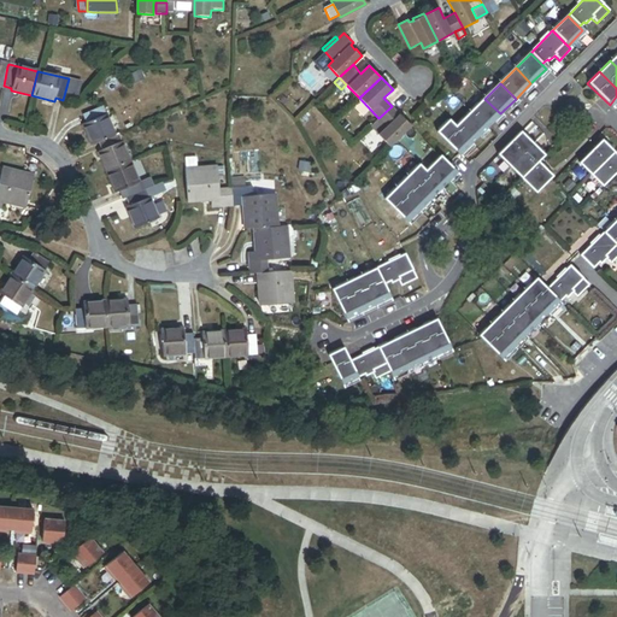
[(500,113),(485,99),(470,113),(486,129),(500,113)]
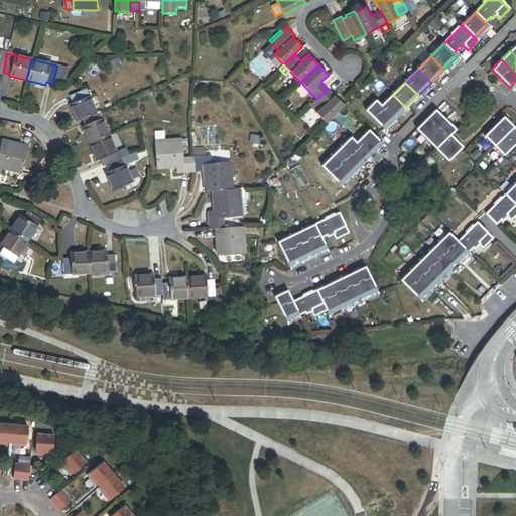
[(86,89),(69,96),(72,103),(68,104),(76,121),(81,119),(96,113),(86,89)]
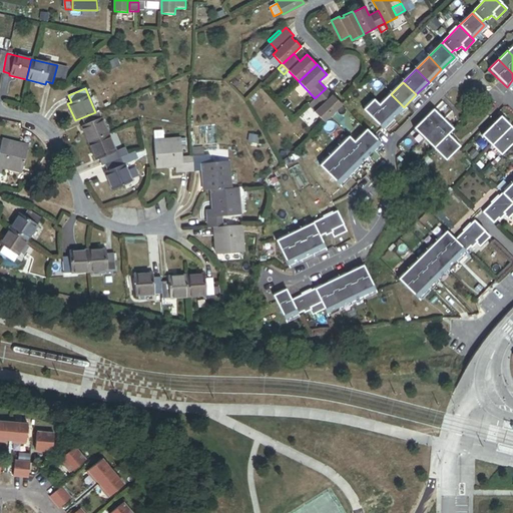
[(335,98),(326,88),(315,98),(321,105),(314,112),(324,122),(344,104),(337,97),(335,98)]
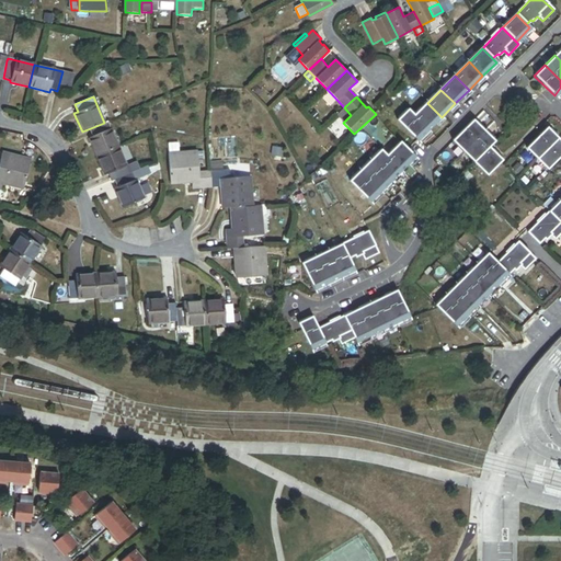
[(442,117),(427,103),(414,116),(428,130),(442,117)]
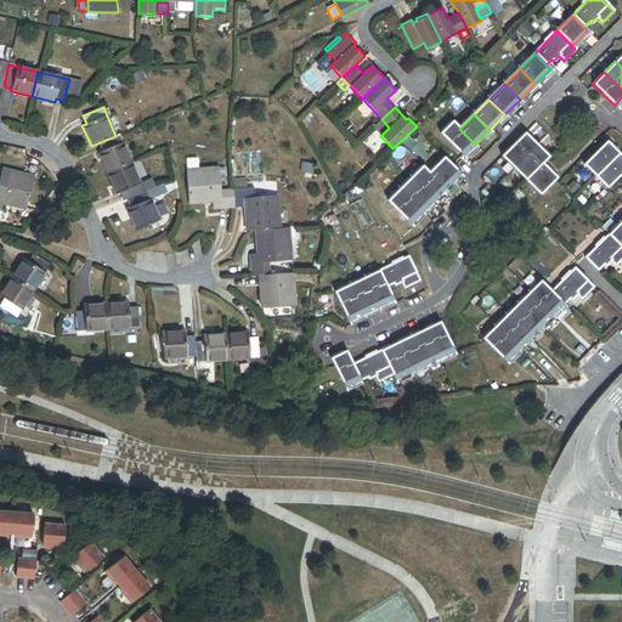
[(373,128),(380,136),(389,128),(382,119),(373,128)]
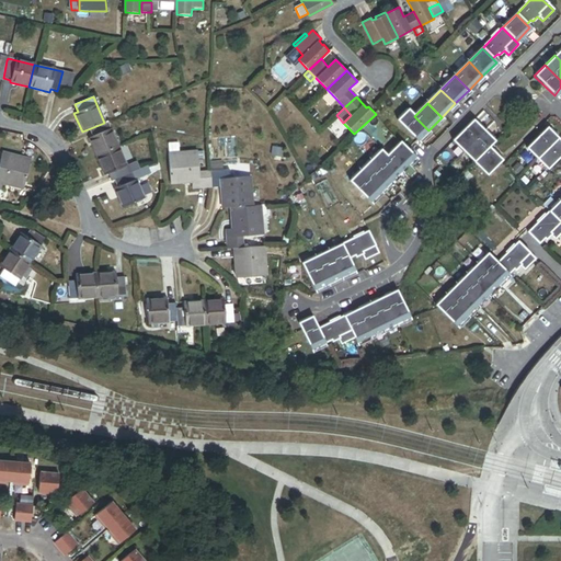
[(428,130),(414,116),(408,111),(398,121),(419,140),(428,130)]
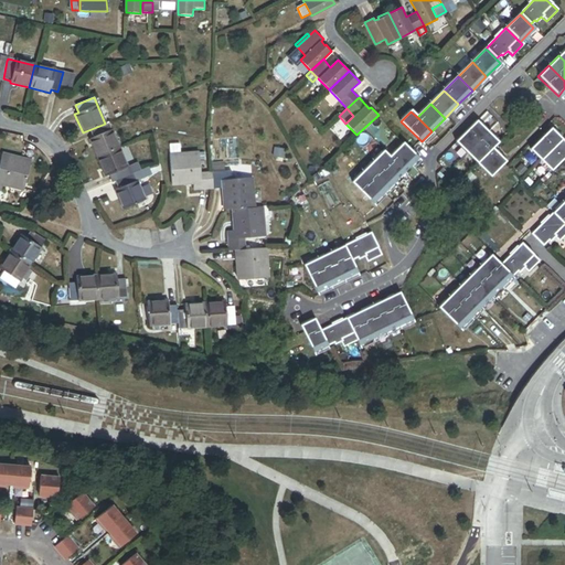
[(467,151),(487,131),(477,121),(457,141),(467,151)]
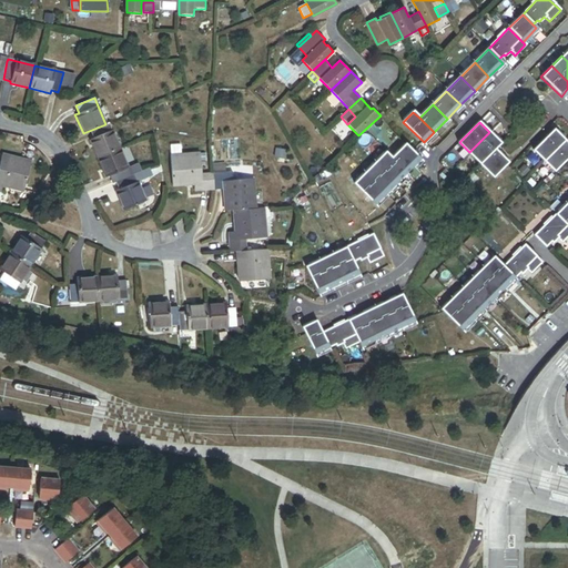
[(120,150),(109,123),(105,124),(89,131),(92,139),(90,140),(98,159),(120,150)]
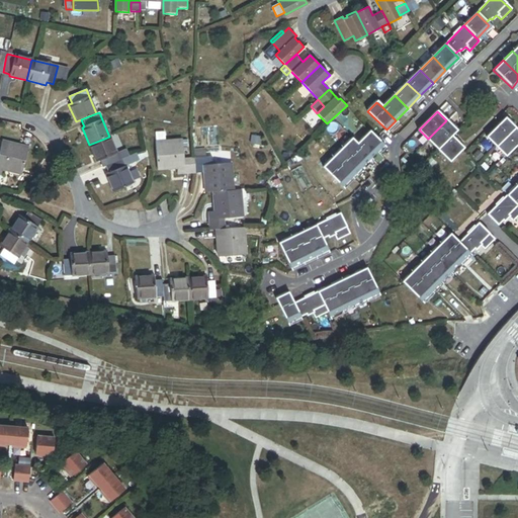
[(495,148),(514,127),(505,118),(486,138),(495,148)]
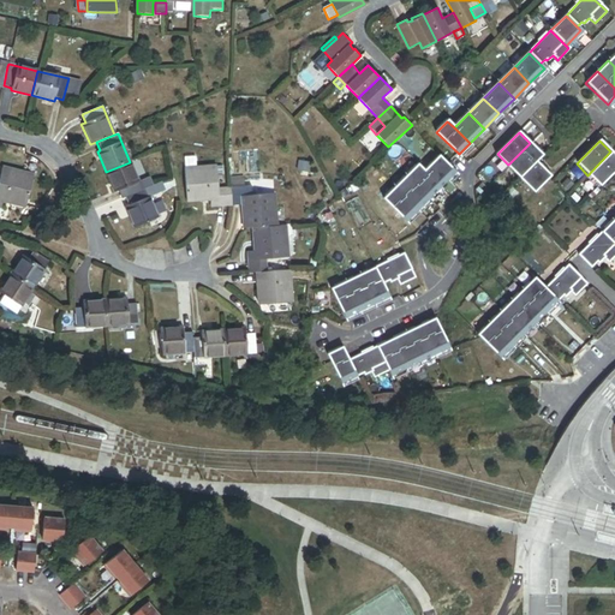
[(472,147),(470,143),(459,154),(461,157),(472,147)]
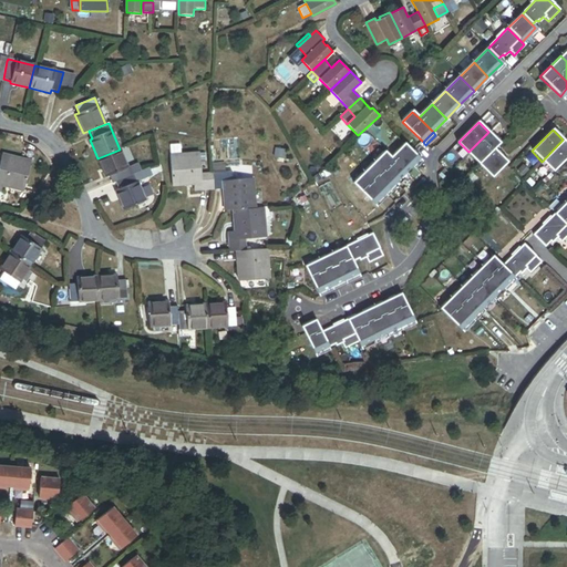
[(500,143),(488,132),(468,152),(480,163),(494,148),(500,143)]
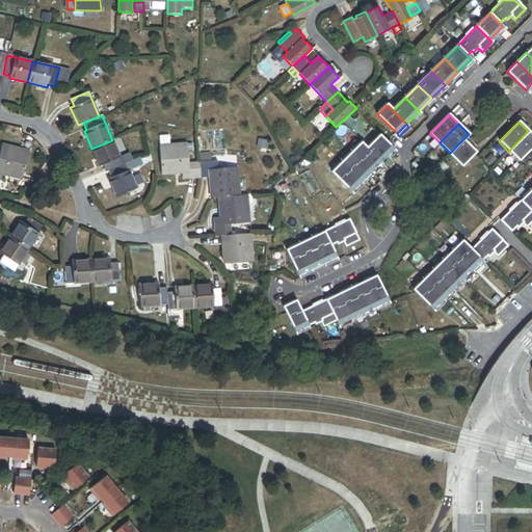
[(531,145),(531,135),(528,131),(508,152),(517,160),(531,145)]
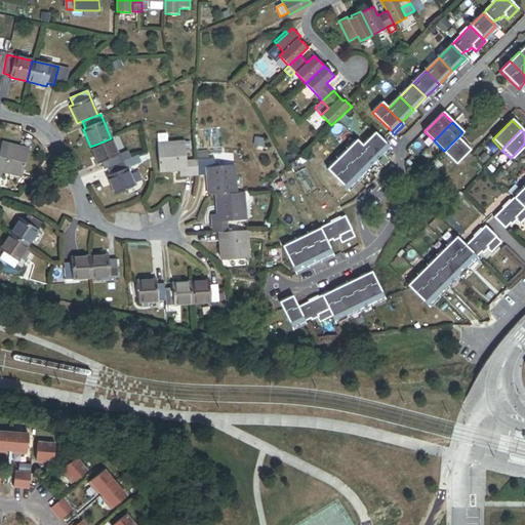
[(374,134),(363,146),(375,159),(388,147),(374,134)]
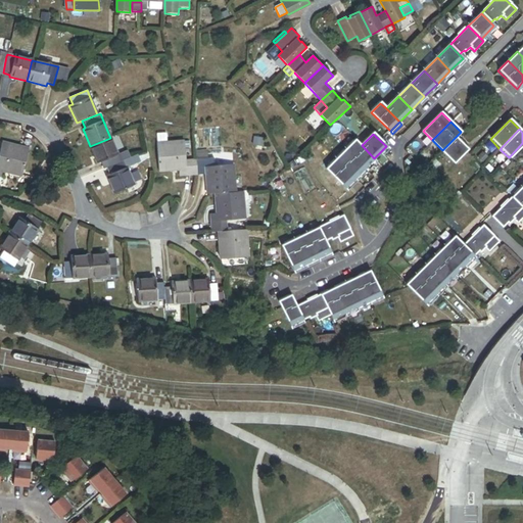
[(468,149),(456,137),(442,150),(455,162),(468,149)]
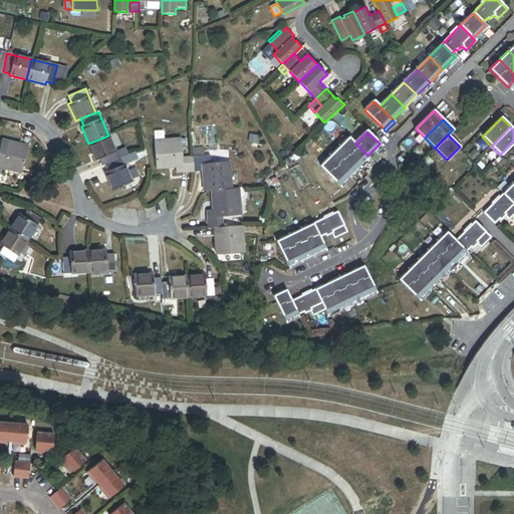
[(108,136),(88,144),(95,161),(98,160),(101,166),(104,165),(118,159),(108,136)]
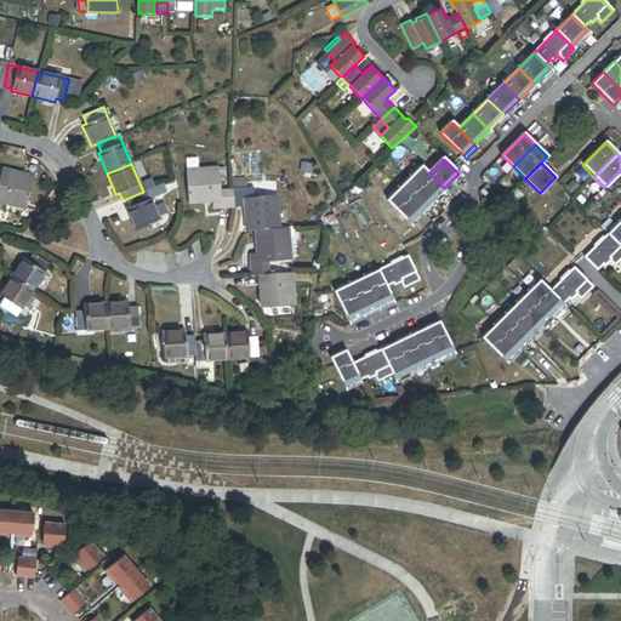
[(422,166),(410,178),(432,200),(444,188),(429,172),(422,166)]
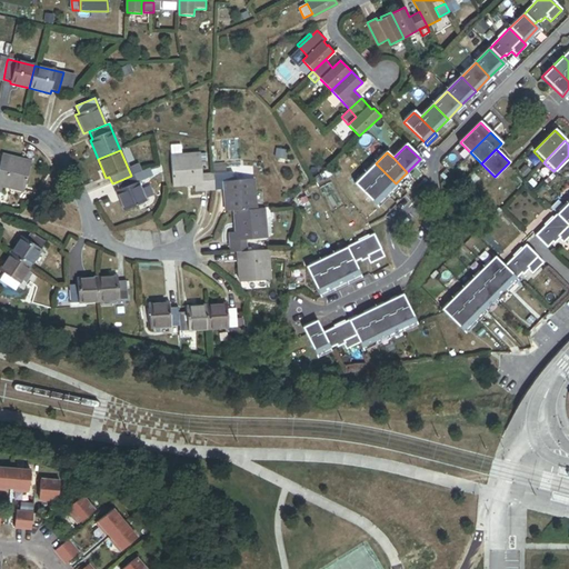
[(215,191),(213,173),(201,175),(200,163),(200,155),(170,157),(172,187),(195,185),(195,192),(215,191)]
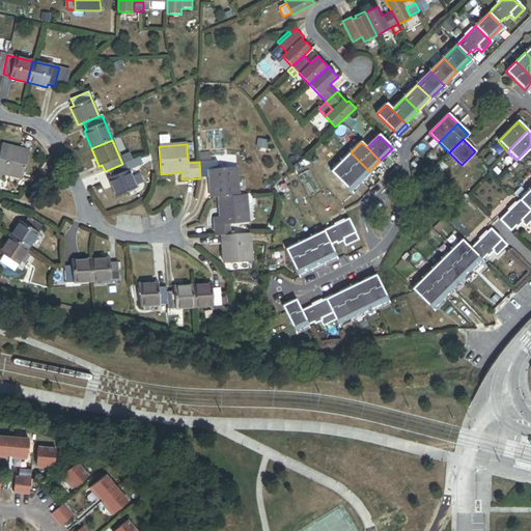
[(0,150),(0,179),(1,180),(2,174),(22,179),(28,151),(1,145),(0,150)]
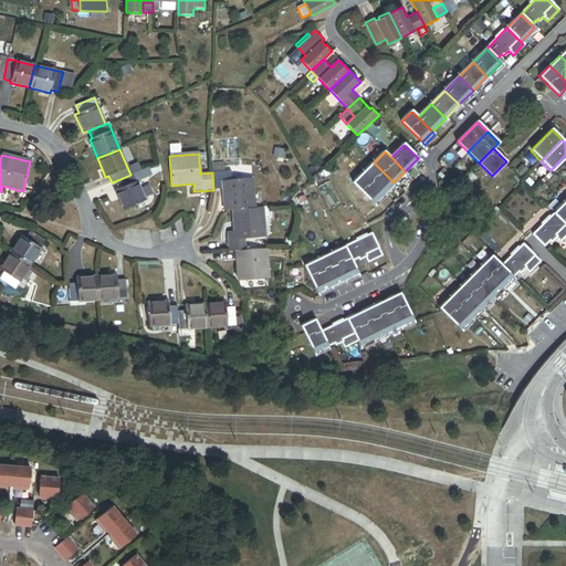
[(223,163),(211,164),(212,173),(224,173),(223,163)]
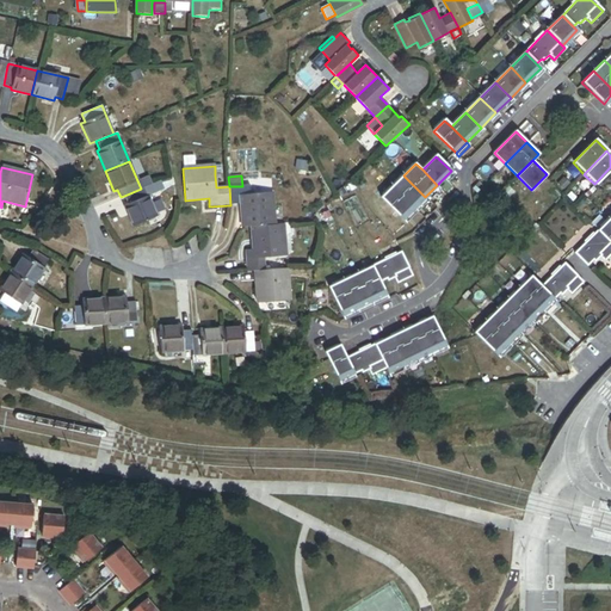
[(425,197),(403,176),(393,187),(414,209),(425,197)]
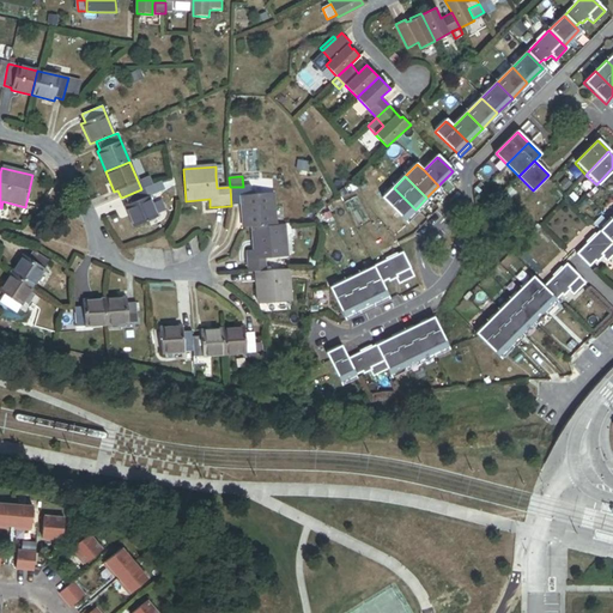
[(161,181),(145,188),(150,198),(165,190),(161,181)]
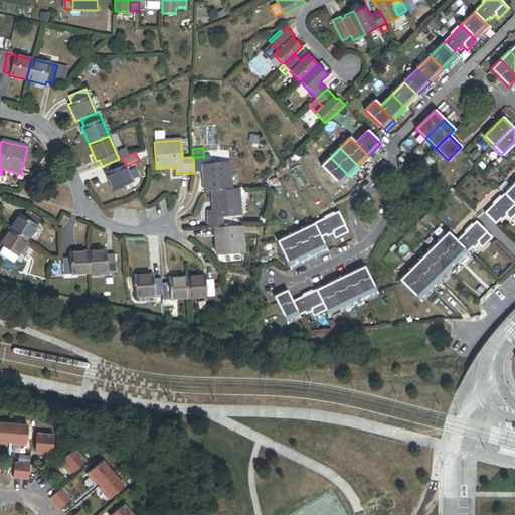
[(204,157),(193,157),(194,173),(203,172),(204,191),(212,191),(231,189),(229,162),(210,164),(210,156),(204,157)]
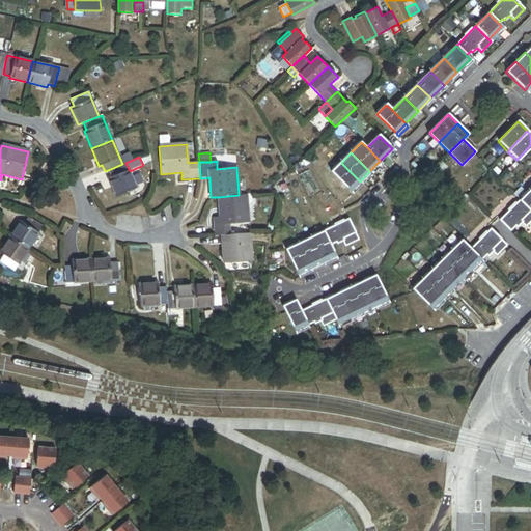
[(380,161),(369,171),(373,174),(384,164),(380,161)]
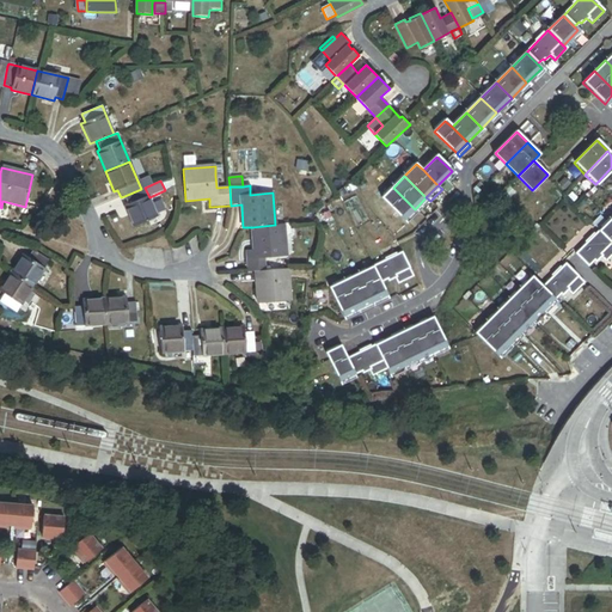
[(145,188),(141,189),(124,196),(128,204),(124,207),(133,227),(157,216),(150,197),(145,188)]
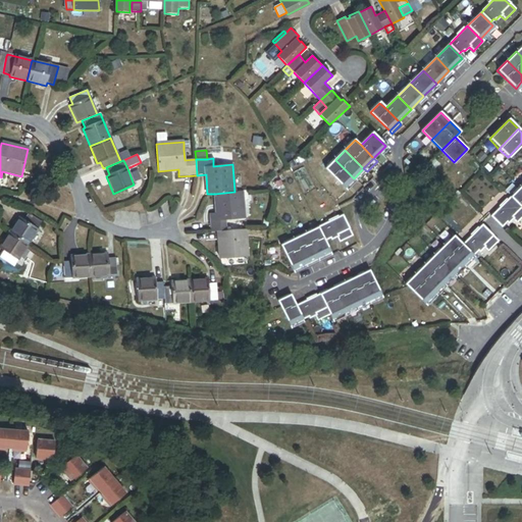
[(354,178),(335,160),(327,169),(346,187),(354,178)]
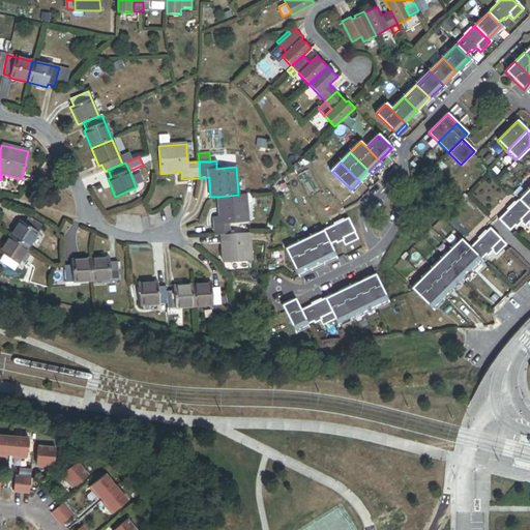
[(373,174),(369,171),(359,181),(362,184),(373,174)]
